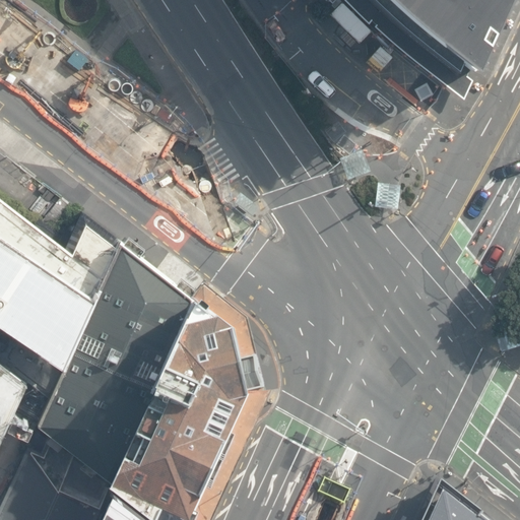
[(342,0),(349,6),(368,25),(372,21),(376,24),(374,27),(387,40),(409,59),(435,78),(463,101),(472,82),(466,77),(468,73),(502,0),(342,0)]
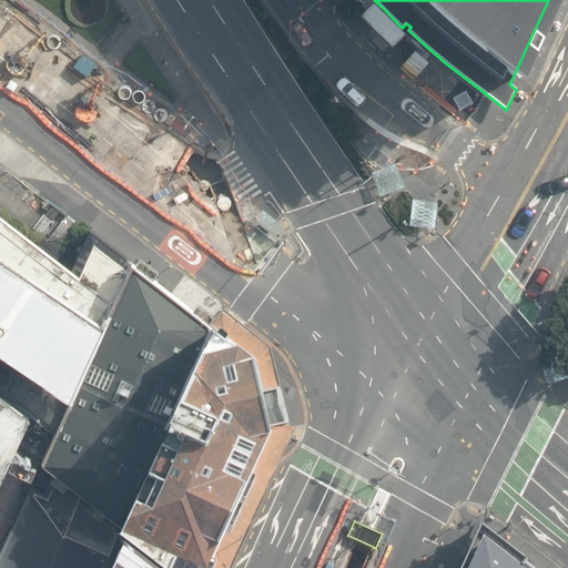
[(412,201),(408,229),(434,232),(437,204),(412,201)]
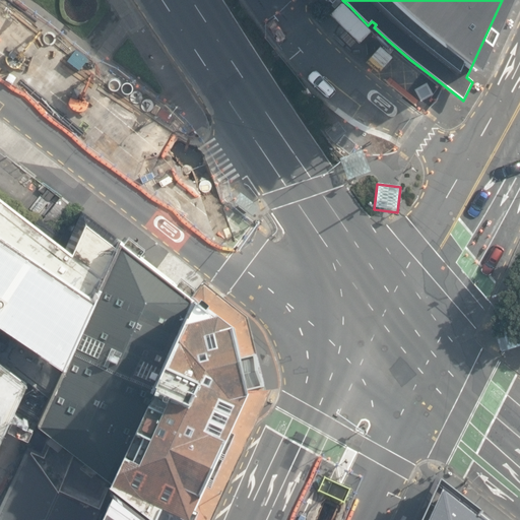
[(0,325),(63,368),(125,255),(84,220),(71,251),(0,194),(0,325)]
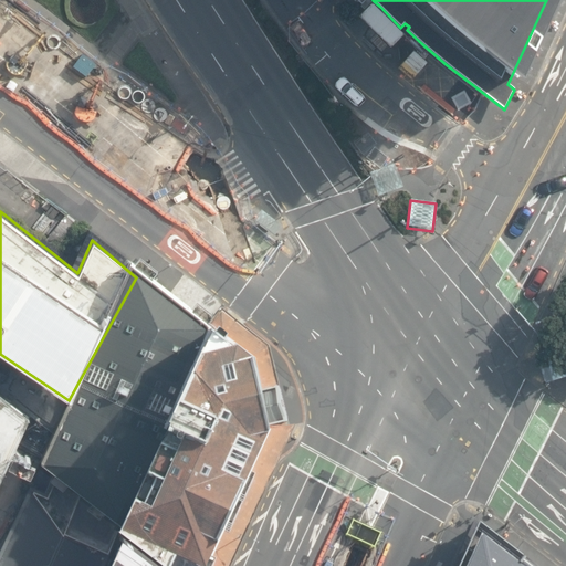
[(116,520),(210,334),(136,278),(69,400),(39,457),(116,520)]
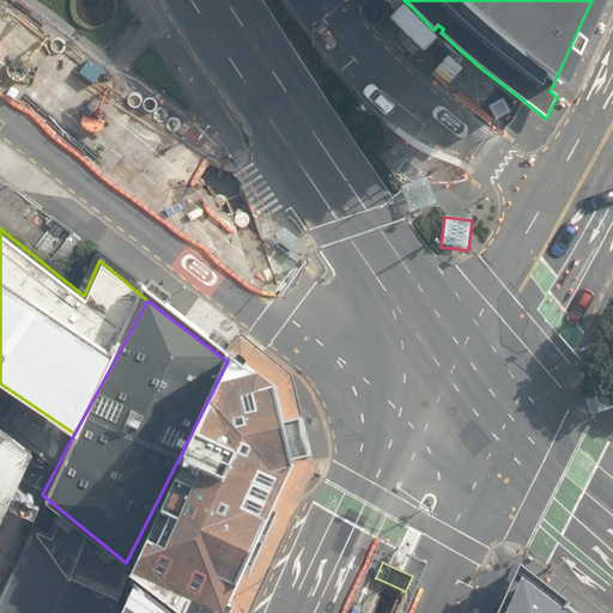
[(271,382),(228,362),(126,563),(207,612),(226,612),(295,465),(291,418),(271,382)]
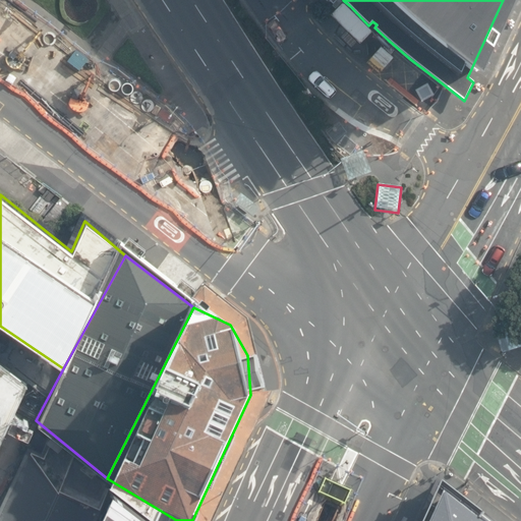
[(0,446),(29,385),(0,363),(0,446)]
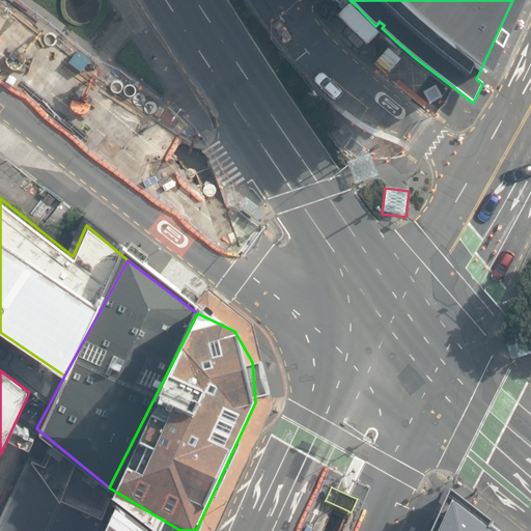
[(88,530),(108,491),(36,431),(0,507),(0,530),(88,530)]
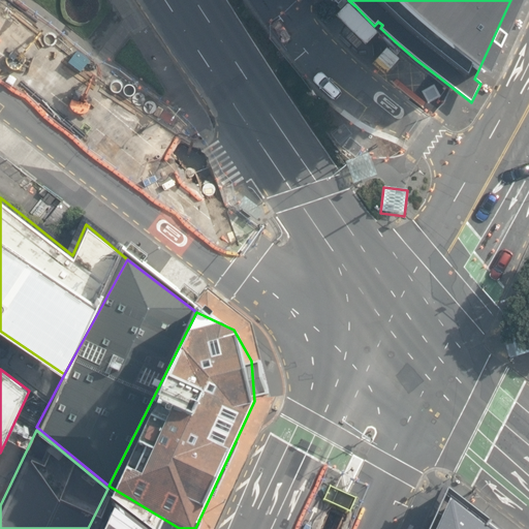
[(486,528),(440,494),(426,528),(486,528)]
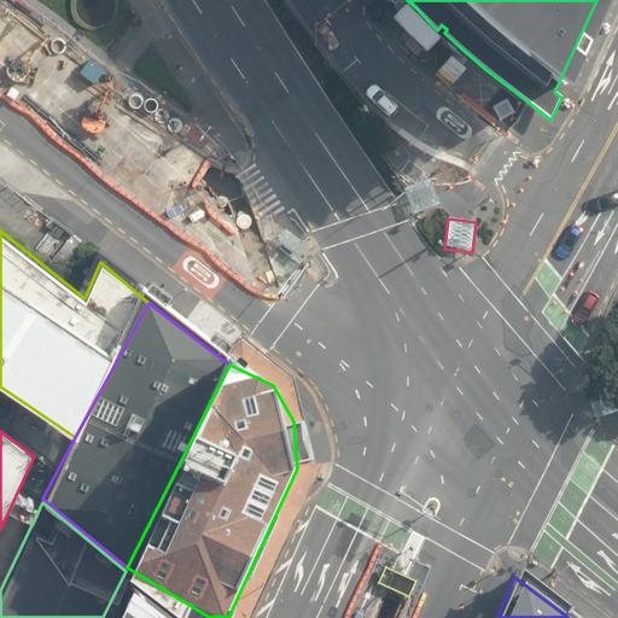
[(190,617),(134,579),(115,617),(190,617)]
